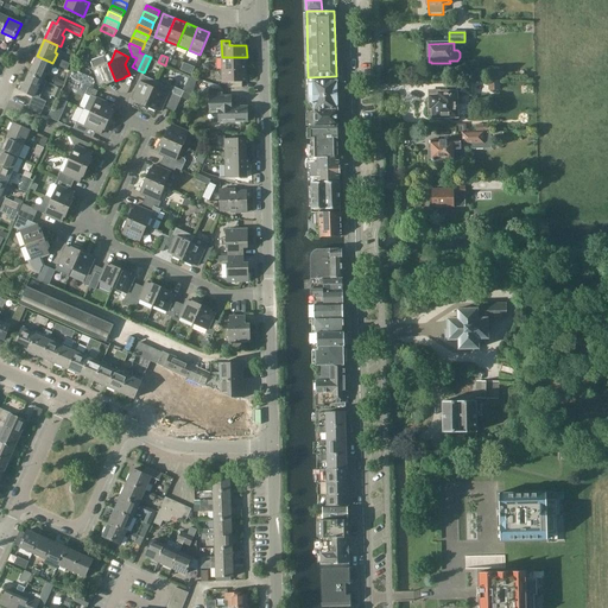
[(44,81),(49,71),(46,70),(50,62),(37,56),(29,74),(42,80),(44,81)]
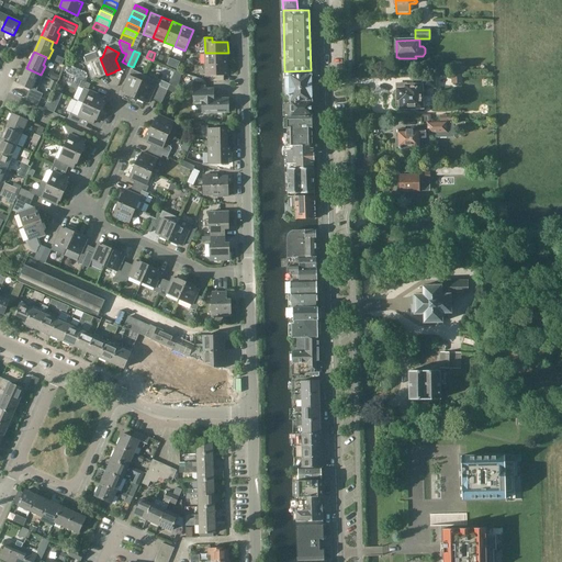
[(97,79),(107,75),(100,58),(97,52),(83,56),(86,64),(92,79),(97,78),(97,79)]
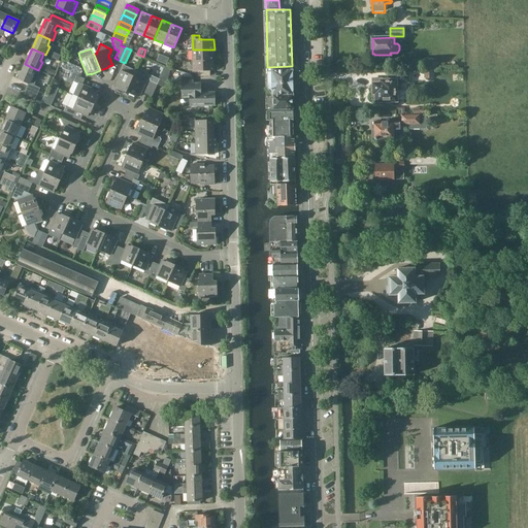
[(193,61),(215,60),(215,50),(193,50),(193,61)]
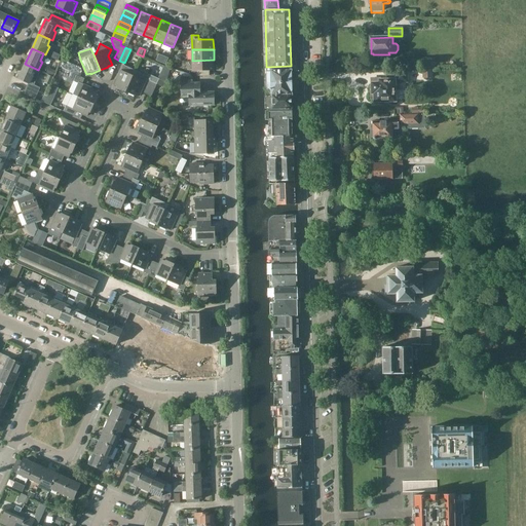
[(58,61),(60,55),(52,51),(49,58),(58,61)]
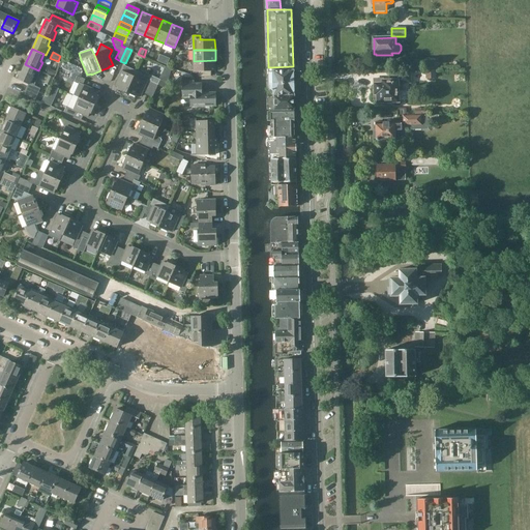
[(80,78),(83,72),(82,68),(62,60),(59,67),(72,74),(80,78)]
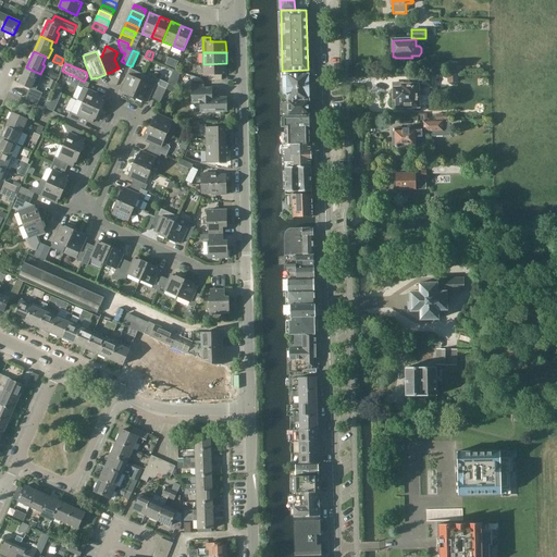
[(222,79),(222,75),(226,75),(226,63),(203,64),(203,75),(209,75),(209,79),(222,79)]
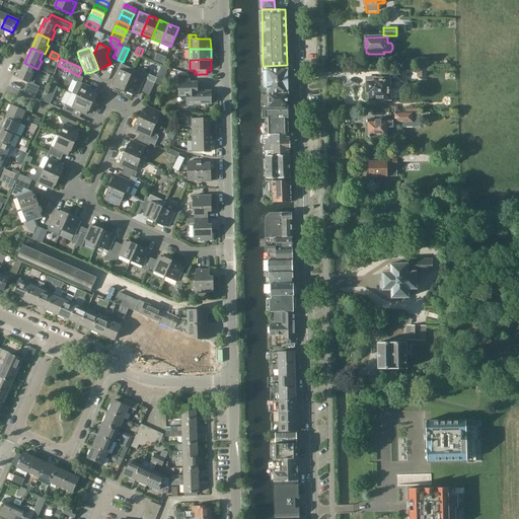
[(36,93),(39,87),(31,84),(34,76),(32,75),(35,68),(24,63),(18,78),(19,78),(16,84),(36,93)]
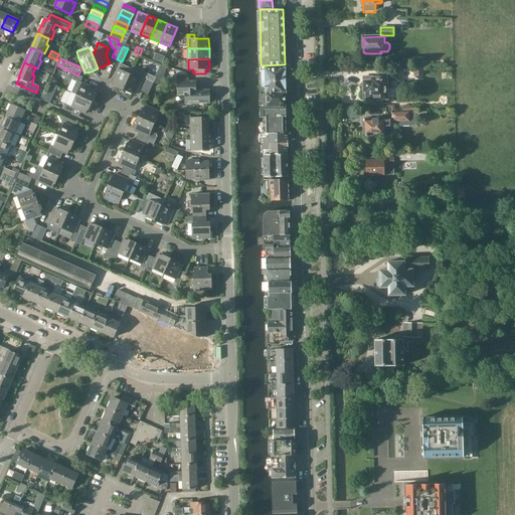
[(124,91),(133,68),(121,63),(112,83),(116,86),(115,87),(124,91)]
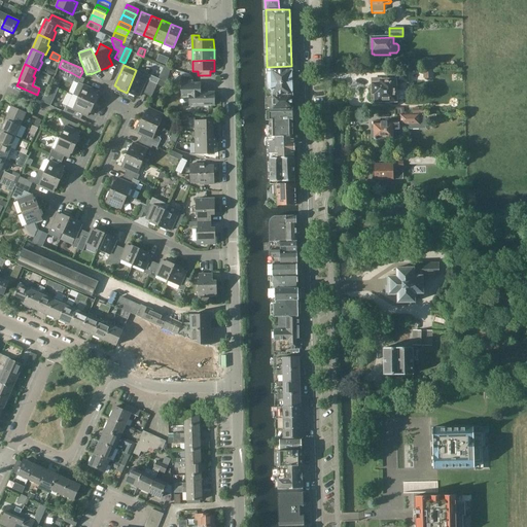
[(179,78),(181,71),(172,68),(170,76),(179,78)]
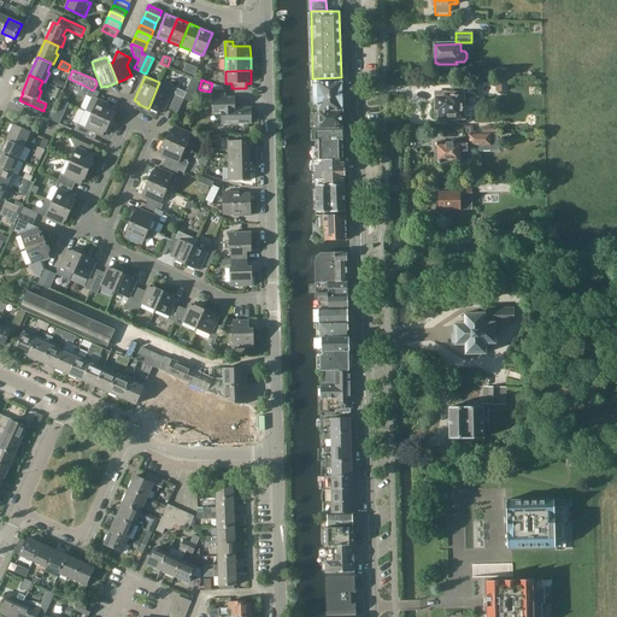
[(342,112),(341,81),(318,82),(318,98),(313,99),(313,106),(318,106),(319,125),(342,124),(342,112)]
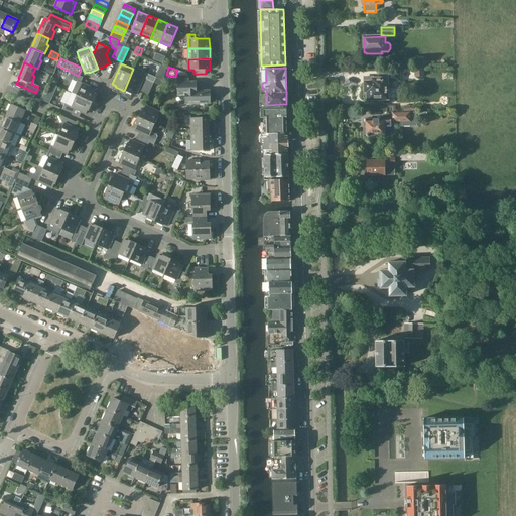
[(423,77),(423,68),(399,68),(399,71),(387,72),(387,78),(380,78),(380,79),(373,79),(373,78),(369,78),(369,82),(366,82),(366,89),(364,89),(364,97),(368,97),(368,100),(388,99),(387,89),(392,89),(392,82),(400,81),(400,71),(414,71),(414,77),(423,77)]
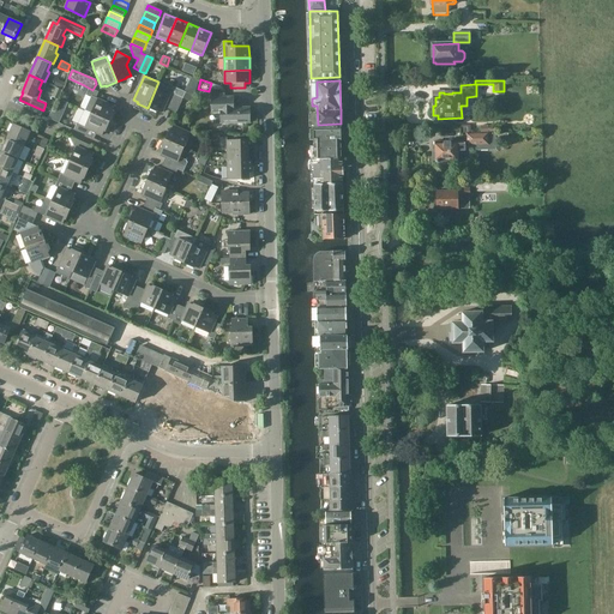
[(168,86),(158,82),(148,108),(157,112),(157,110),(162,113),(164,108),(170,110),(176,96),(182,98),(194,103),(197,96),(186,91),(186,92),(169,84),(168,86)]
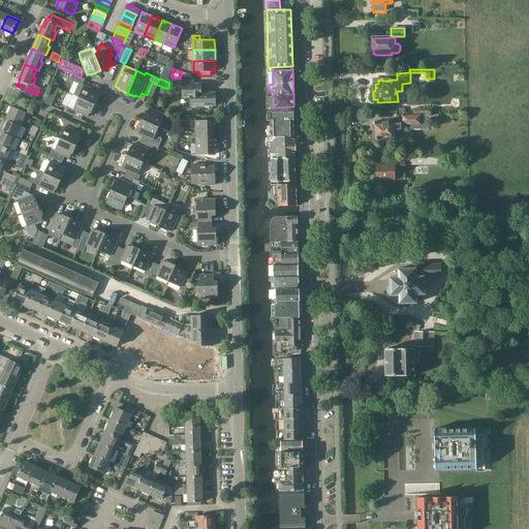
[(191,76),(191,73),(182,71),(182,76),(181,76),(181,98),(189,98),(189,106),(216,105),(215,92),(201,93),(201,91),(201,84),(194,84),(193,84),(193,76),(191,76)]
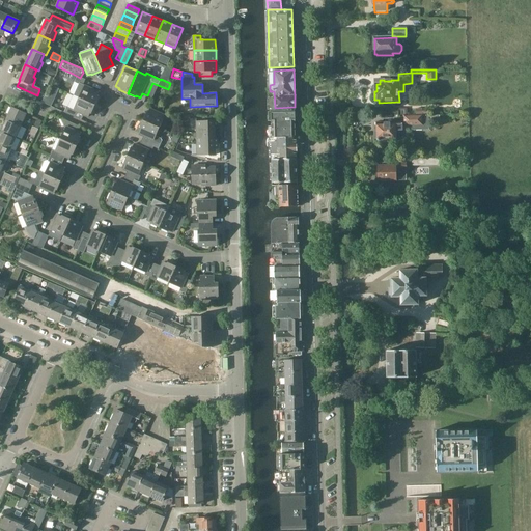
[(94,106),(99,96),(98,96),(100,92),(83,85),(85,80),(80,78),(73,74),(71,79),(79,83),(74,95),(94,106)]
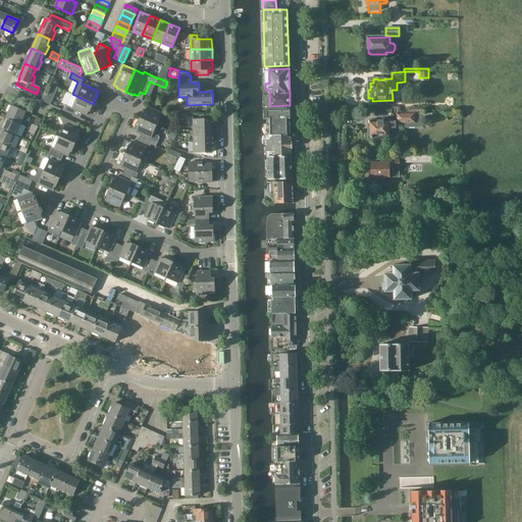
[(150,82),(145,94),(150,96),(155,84),(150,82)]
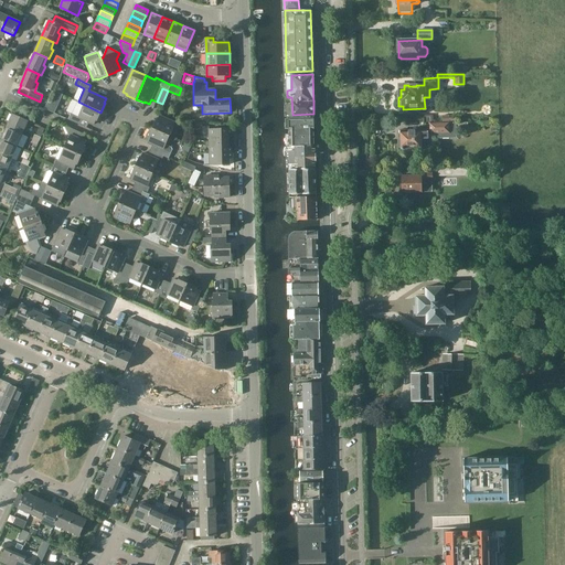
[(53,113),(57,104),(50,99),(48,105),(46,104),(43,109),(53,113)]
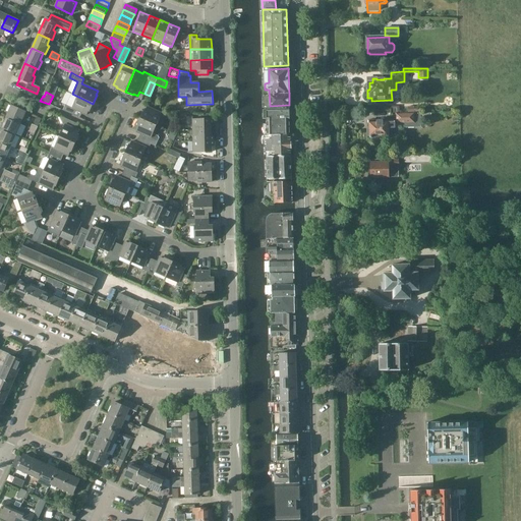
[(90,112),(93,104),(72,94),(66,106),(65,105),(63,110),(79,118),(81,113),(87,115),(88,111),(90,112)]
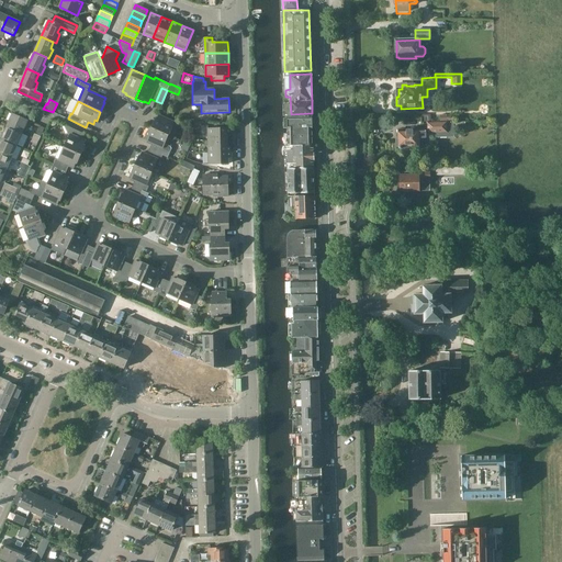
[(22,133),(29,120),(12,113),(7,125),(22,133)]
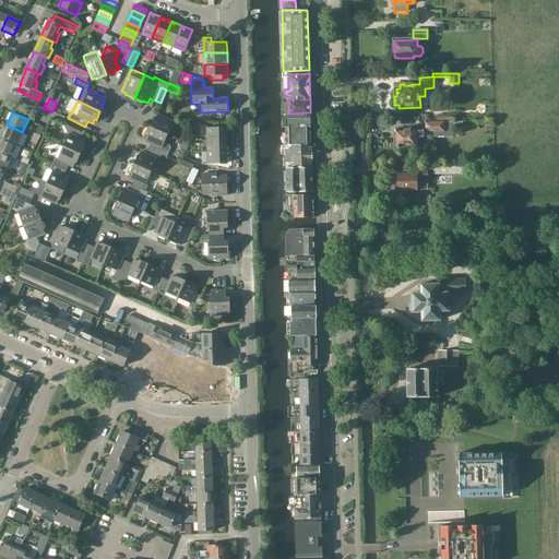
[(174,122),(158,115),(156,119),(155,119),(151,127),(168,134),(174,122)]
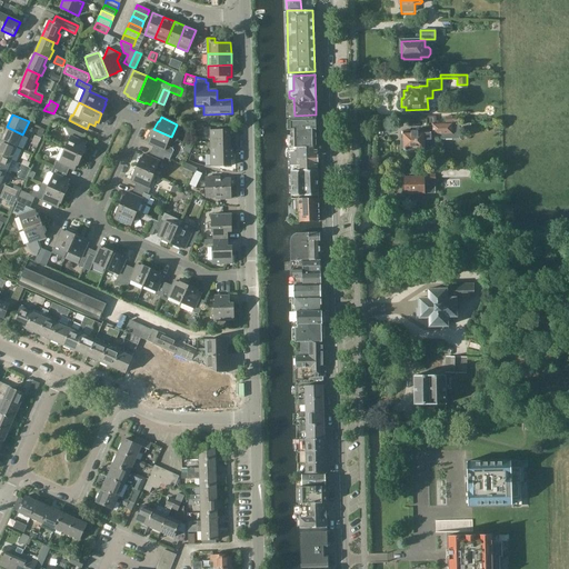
[(291,147),(296,147),(317,147),(316,117),(291,118),(291,147)]
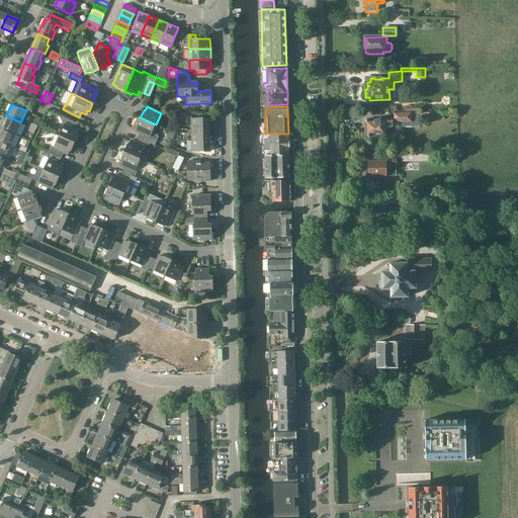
[(376,136),(385,136),(394,136),(393,126),(399,125),(399,121),(412,121),(412,112),(405,112),(395,112),(395,117),(379,117),(379,119),(367,119),(367,136),(369,136),(369,141),(376,141),(376,136)]
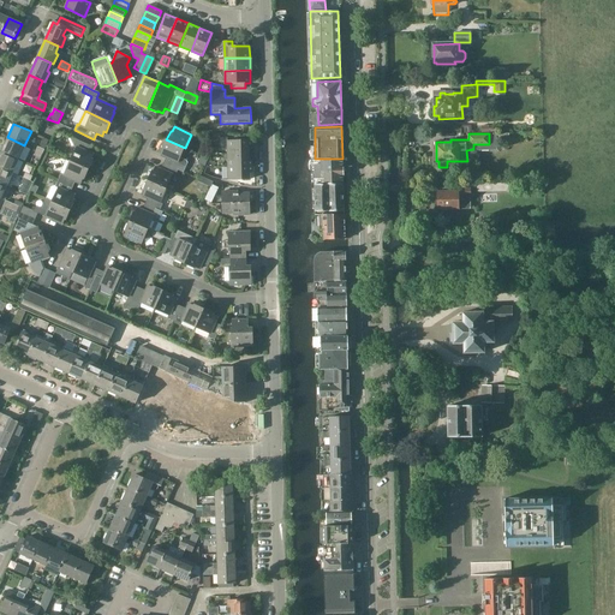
[(18,159),(24,145),(7,137),(1,151),(18,159)]
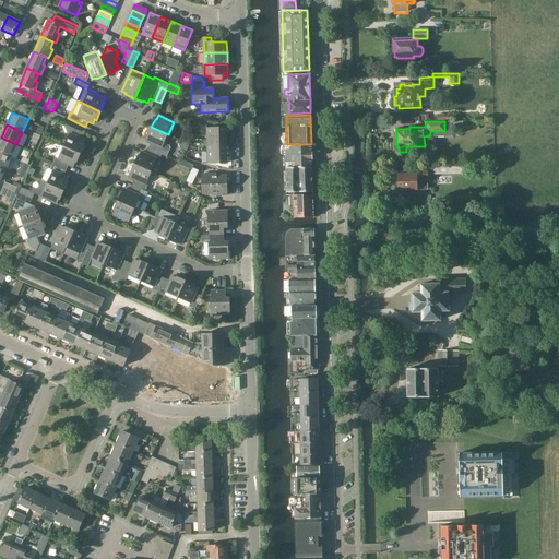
[(38,140),(44,127),(39,125),(36,133),(34,133),(33,137),(38,140)]
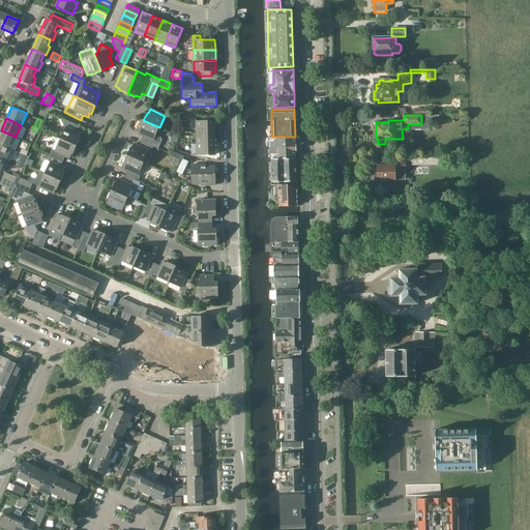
[(77,145),(80,138),(79,137),(81,134),(76,131),(79,126),(60,118),(60,119),(63,126),(66,127),(61,138),(77,145)]
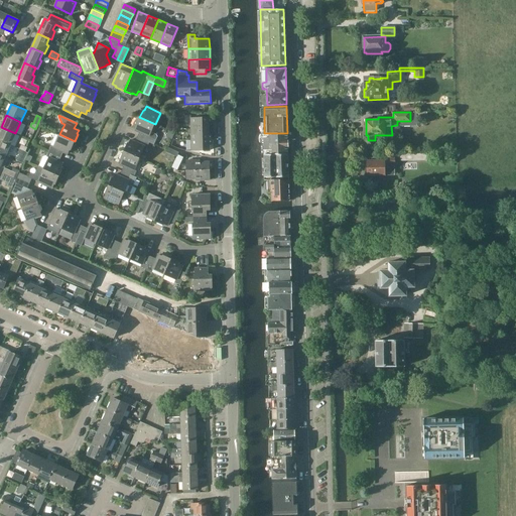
[(154,145),(156,139),(149,136),(155,124),(139,117),(135,126),(136,127),(135,130),(139,132),(137,137),(149,143),(154,145)]
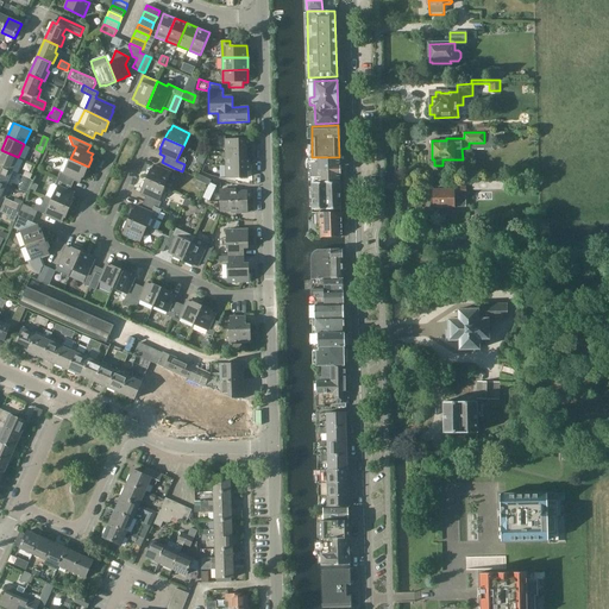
[(225,152),(246,152),(246,145),(249,145),(249,139),(225,139),(225,152)]
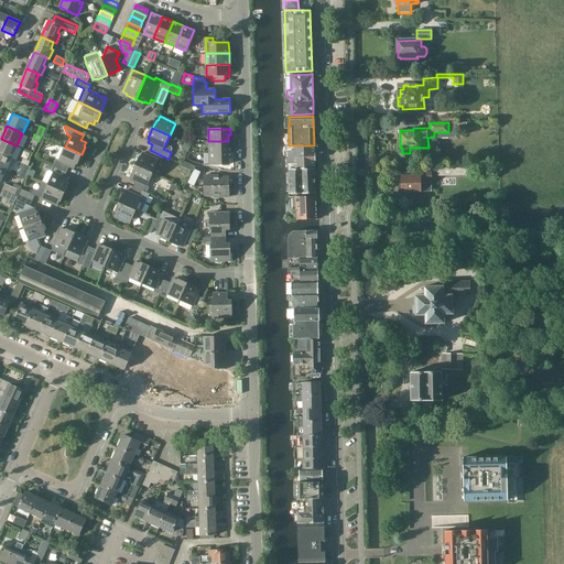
[(0,152),(11,159),(17,145),(1,139),(0,139),(0,152)]
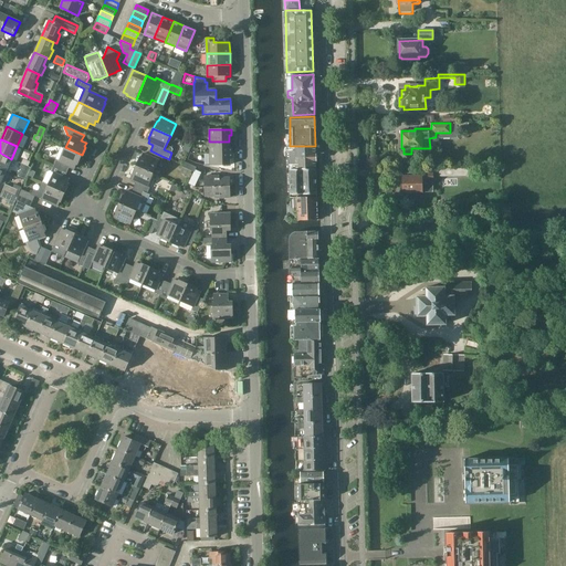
[(229,148),(229,142),(209,142),(210,154),(232,154),(232,148),(229,148)]
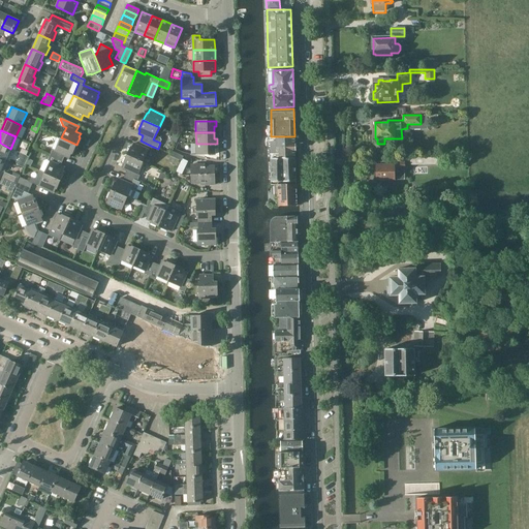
[(296,157),(294,147),(294,136),(275,136),(276,142),(270,142),(270,154),(276,153),(276,158),(296,157)]
